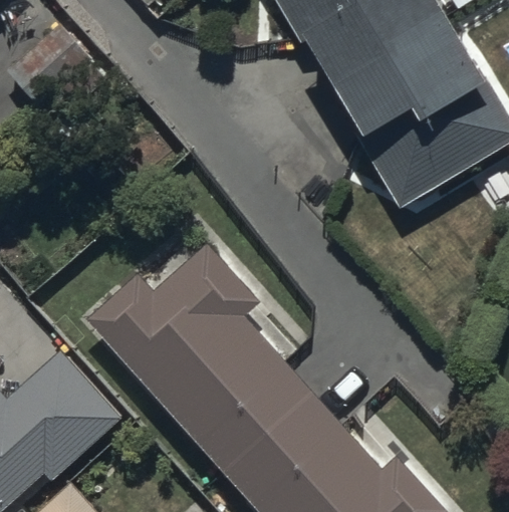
[(275,0),(302,43),(309,38),(363,125),(354,132),(403,209),(508,144),(508,114),(438,0),(275,0)]
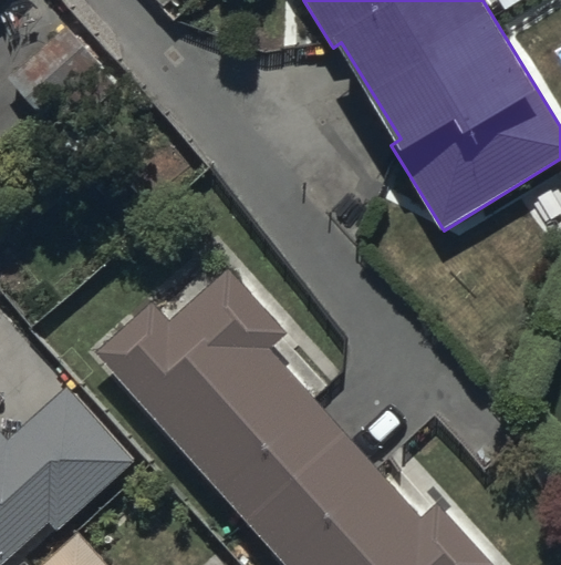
[(154,304),(95,358),(283,564),(497,564),(439,501),(422,516),(270,350),(287,335),(227,268),(169,321),(154,304)]
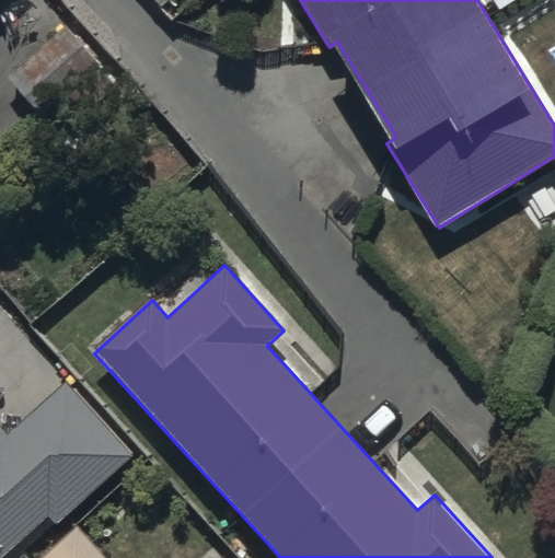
[(0,557),(1,557),(47,519),(56,529),(134,460),(66,383),(7,436),(0,427),(0,557)]
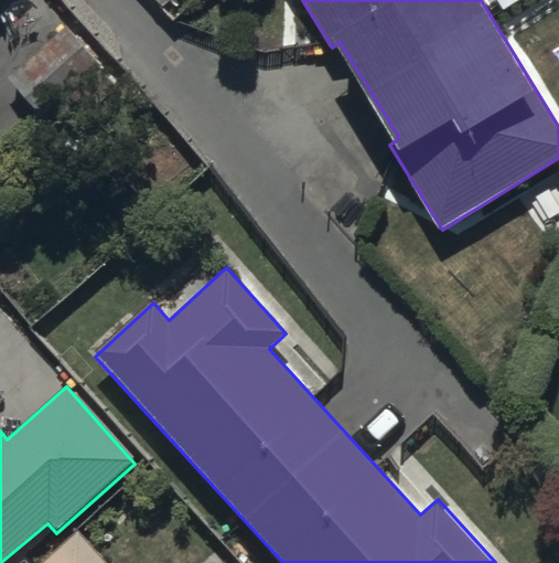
[(103,562),(75,532),(41,562),(103,562)]
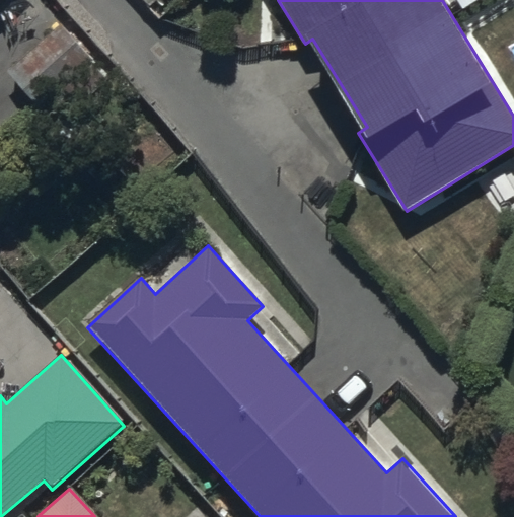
All buildings are outlined.
